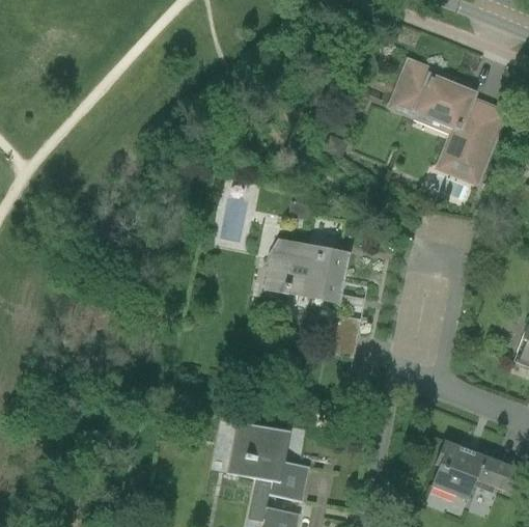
[(406,65),(398,84),(395,91),(396,92),(392,105),(416,114),(418,109),(456,125),(443,156),(465,165),(461,173),(476,179),(504,111),(471,98),(473,92),(454,85),(455,79),(410,60),(408,65),(406,65)]
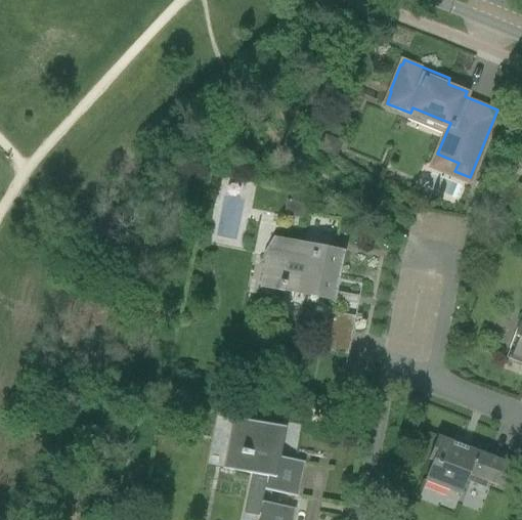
[(323,139),(320,145),(336,152),(341,139),(327,133),(325,133),(323,139)]
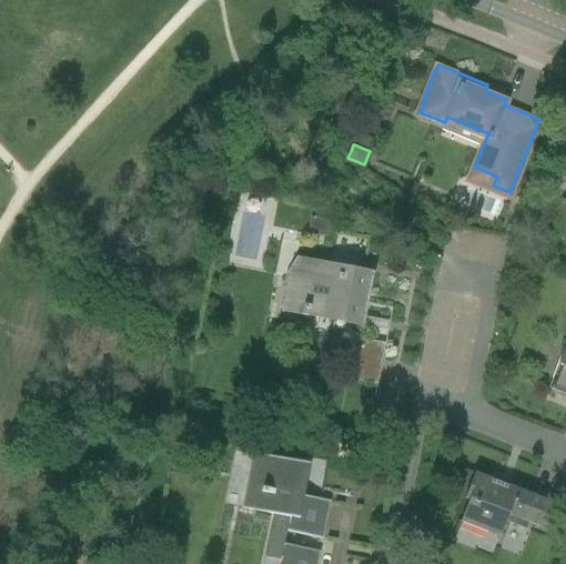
[(312,213),(309,230),(327,234),(332,217),(312,213)]
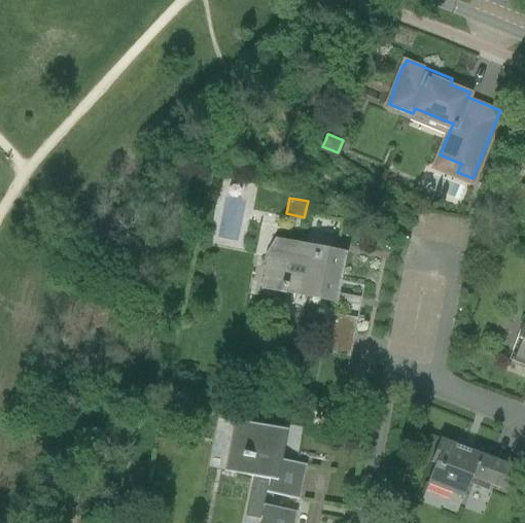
[(287,288),(315,294),(336,298),(344,251),(276,238),(267,251),(260,283),(281,287),(283,280),(288,281),(287,288)]
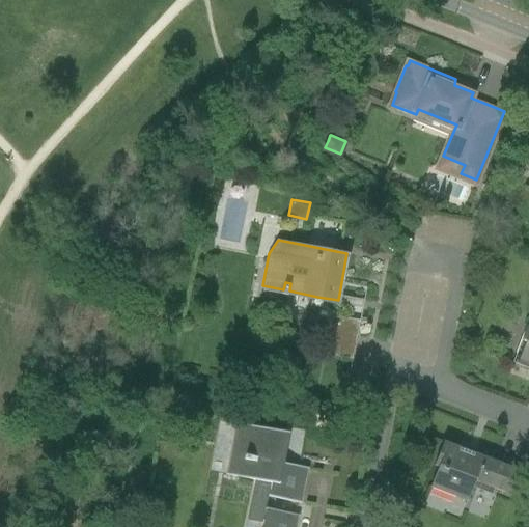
[(328,351),(354,356),(361,317),(335,312),(328,351)]
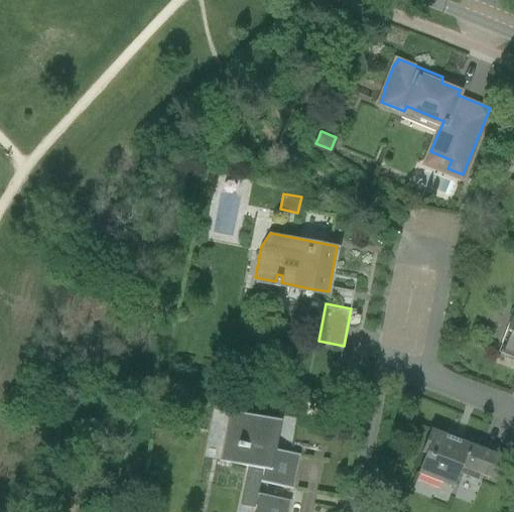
[(513,313),(507,330),(511,331),(503,352),(513,355),(513,313)]
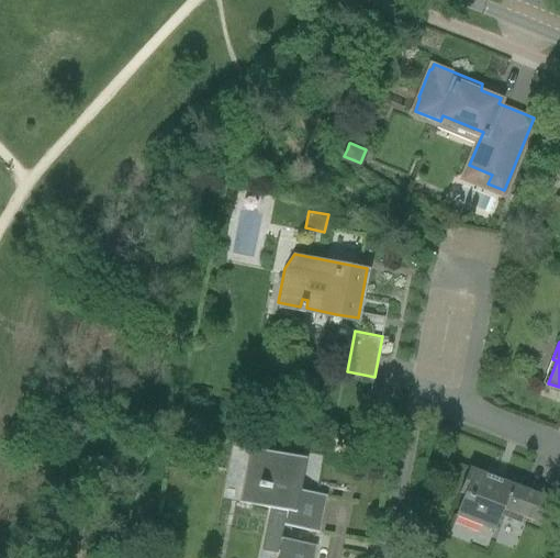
[(317,543),(282,535),(286,523),(321,529),(321,528),(318,527),(325,493),(327,494),(327,492),(300,487),(306,456),(250,445),(250,446),(252,447),(242,499),(241,498),(239,500),(273,506),(266,546),(279,548),(277,557),(312,557),(315,544),(317,544),(317,543)]
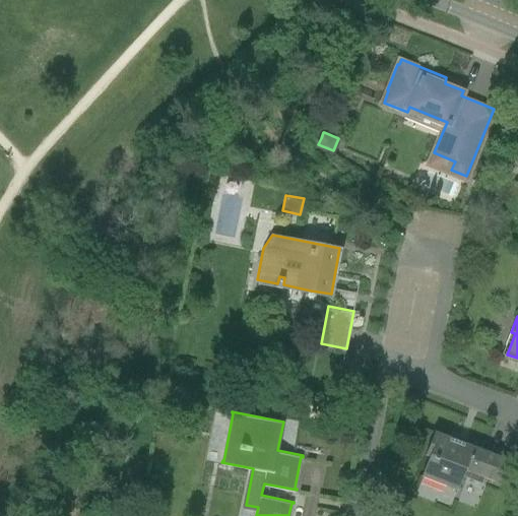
[(498,480),(500,476),(507,457),(435,431),(427,453),(430,454),(424,470),(460,484),(464,474),(483,481),(486,475),(498,480)]
